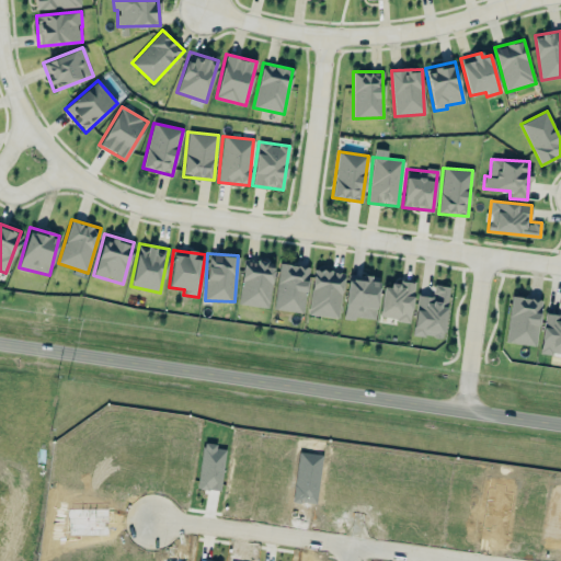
[(237,304),(267,308),(275,263),(244,259),(237,304)]
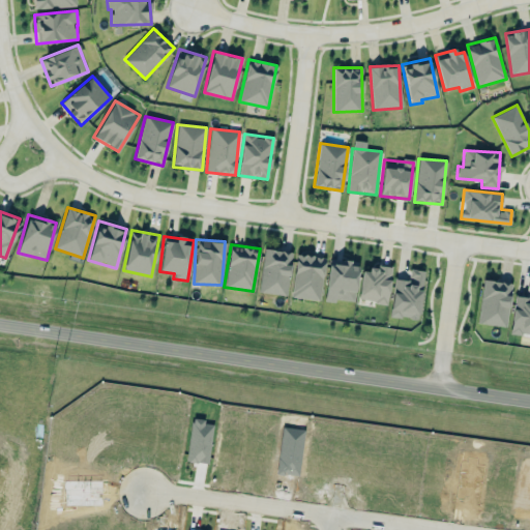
[(258,292),(286,295),(291,252),(263,248),(258,292)]
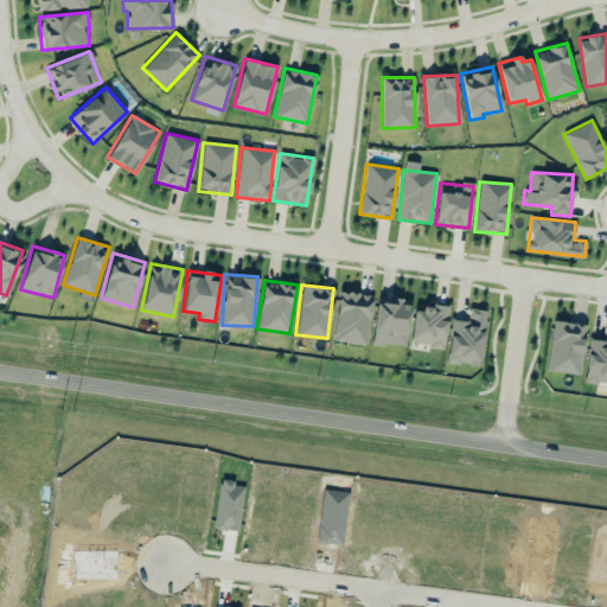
[(365,344),(372,294),(339,291),(333,339),(365,344)]
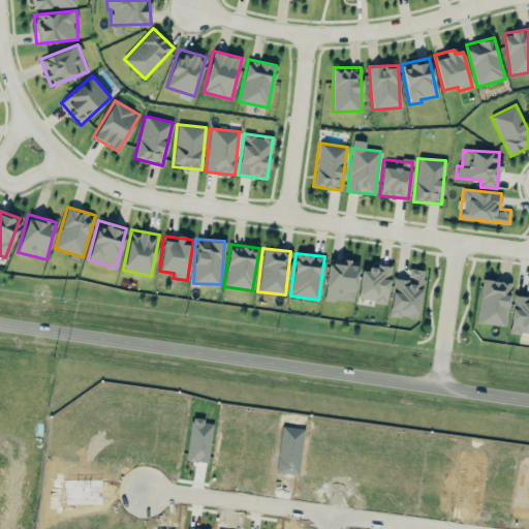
[(324,298),(352,302),(358,262),(329,259),(324,298)]
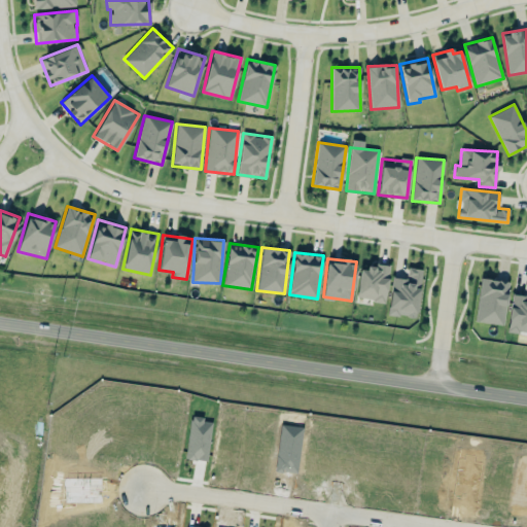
[(359,269),(356,299),(385,302),(388,266),(367,264),(366,270),(359,269)]
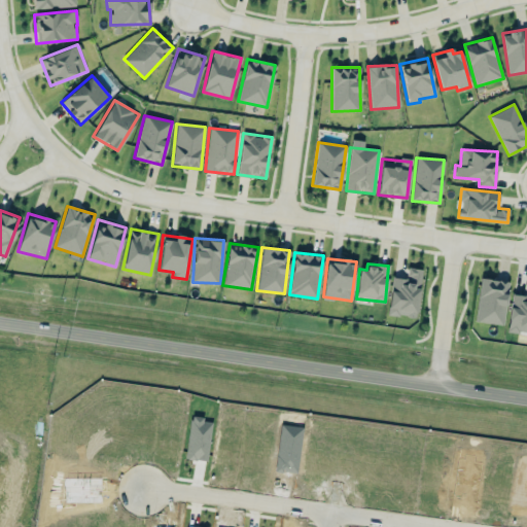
[(416,317),(422,269),(408,267),(407,278),(392,277),(387,314),(416,317)]
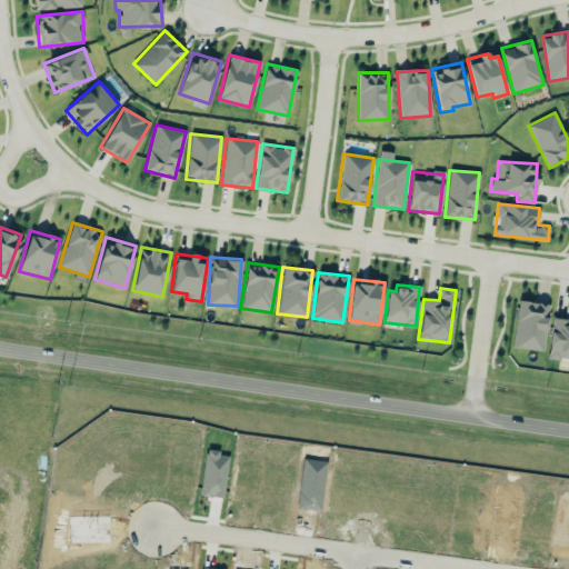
[(543,350),(549,303),(518,300),(512,347),(543,350)]
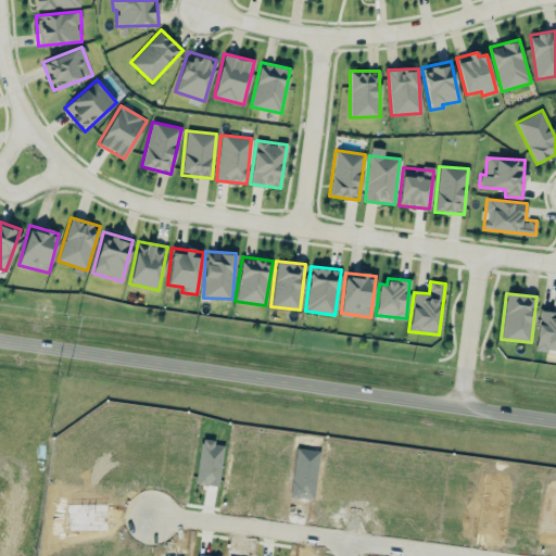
[(555,306),(555,312),(540,310),(534,350),(555,351),(555,306)]
